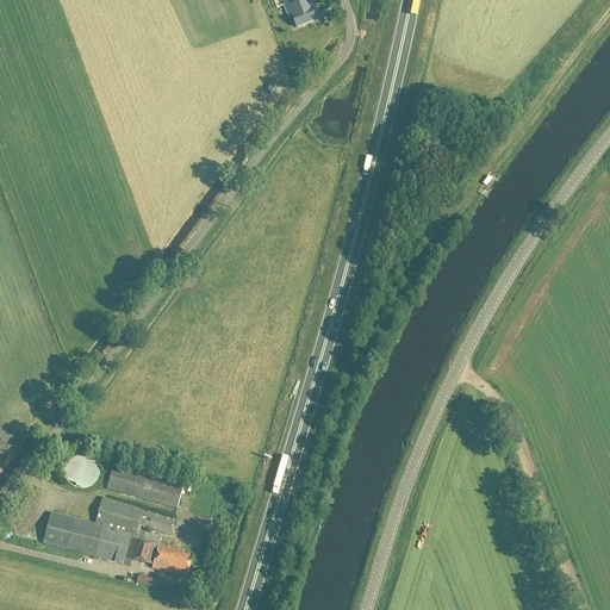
[(318,12),(312,0),(281,0),(288,18),(292,17),(297,29),(317,20),(315,14),(318,12)]
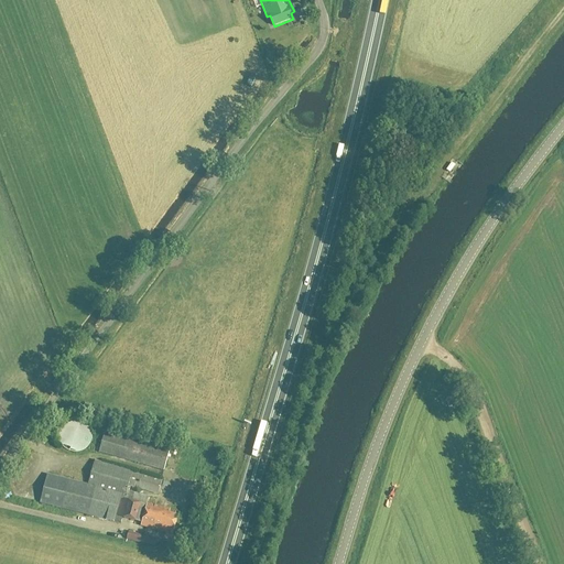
[(449,174),(455,165),(452,163),(446,171),(449,174)]
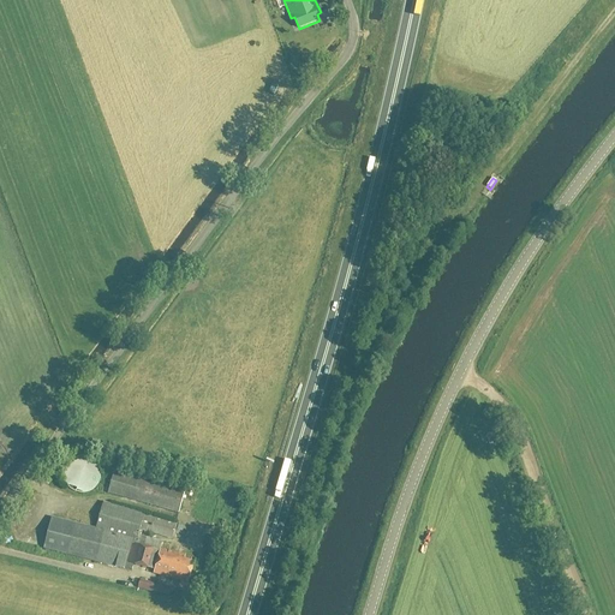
[(96,463),(95,460),(93,459),(91,459),(90,458),(88,457),(87,457),(84,455),(83,455),(81,455),(79,455),(77,455),(76,457),(73,457),(72,458),(71,459),(69,460),(67,461),(66,463),(65,464),(65,466),(64,467),(64,470),(63,471),(63,473),(63,475),(63,477),(63,478),(64,481),(64,482),(65,484),(66,485),(67,487),(69,488),(70,489),(71,490),(73,491),(75,493),(77,493),(78,493),(81,494),(82,494),(84,494),(85,493),(88,493),(89,491),(91,491),(93,490),(94,489),(95,488),(96,487),(97,484),(99,483),(99,482),(100,479),(100,478),(100,476),(101,475),(100,472),(100,470),(100,469),(99,466),(97,465),(97,464),(96,463)]
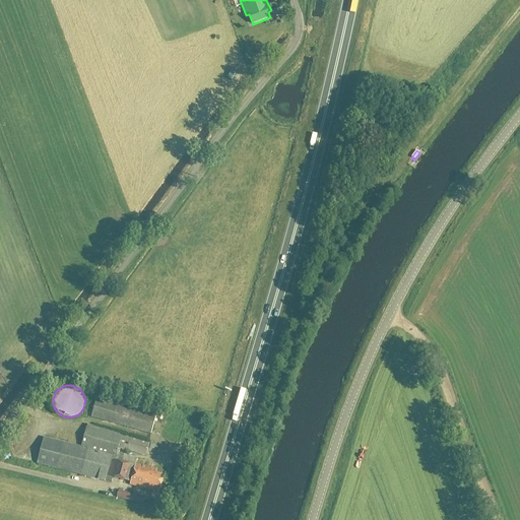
[(142,411),(96,399),(91,417),(150,434),(157,409),(144,406),(142,411)]
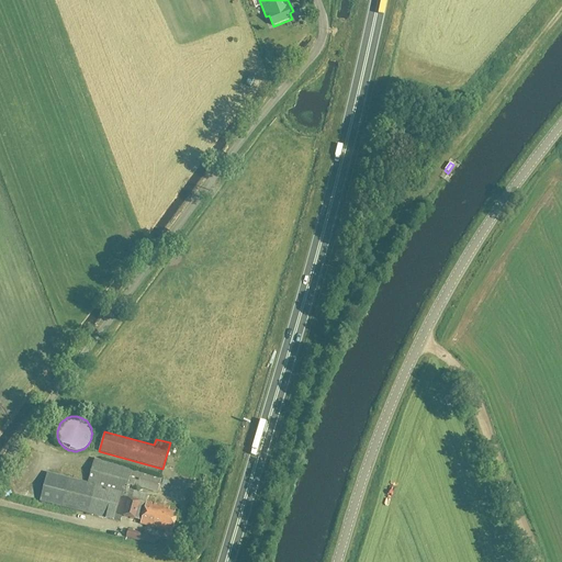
[(94,459),(88,484),(47,473),(41,502),(114,520),(121,521),(122,516),(141,521),(141,525),(165,531),(166,528),(172,530),(177,514),(169,512),(169,508),(147,502),(148,495),(127,490),(128,484),(157,493),(161,479),(132,471),(132,470),(94,459)]
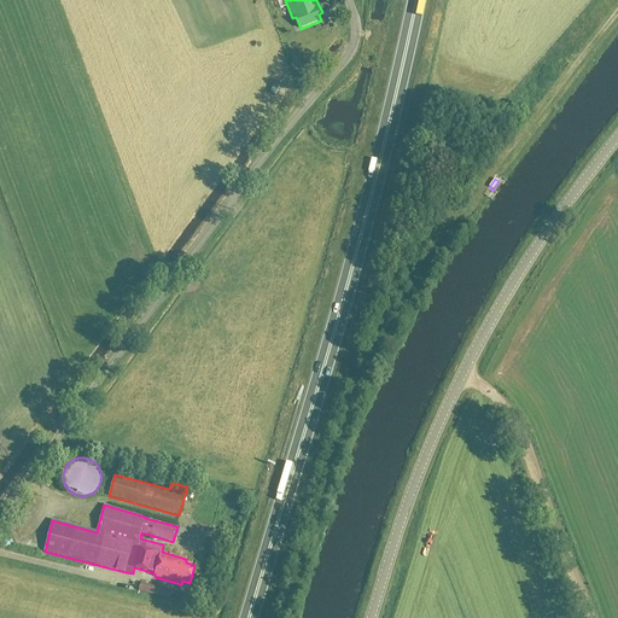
[(141,583),(139,590),(169,599),(172,592),(141,583)]
